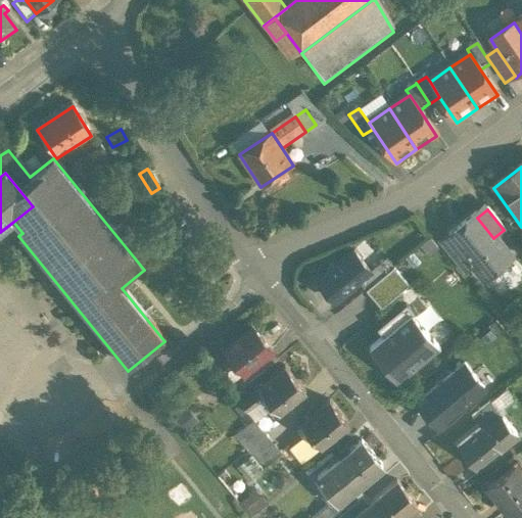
[(477,218),(476,217),(448,237),(449,239),(472,267),(483,281),(490,276),(493,280),(508,269),(505,265),(511,260),(493,238),(477,218)]
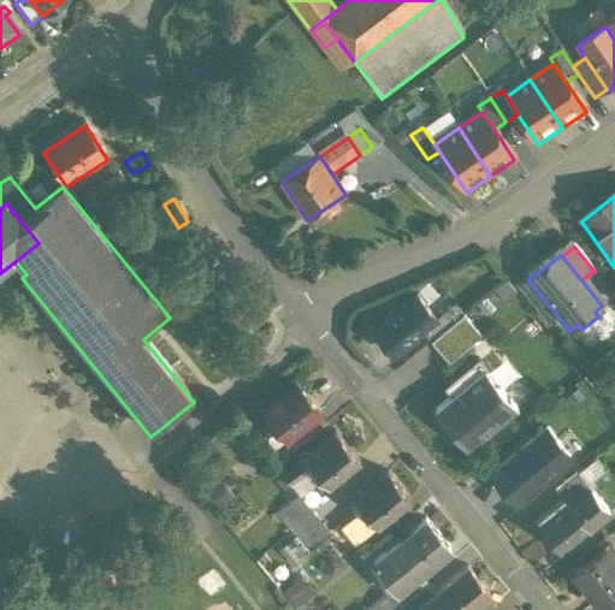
[(556,314),(530,282),(519,290),(544,324),(556,314)]
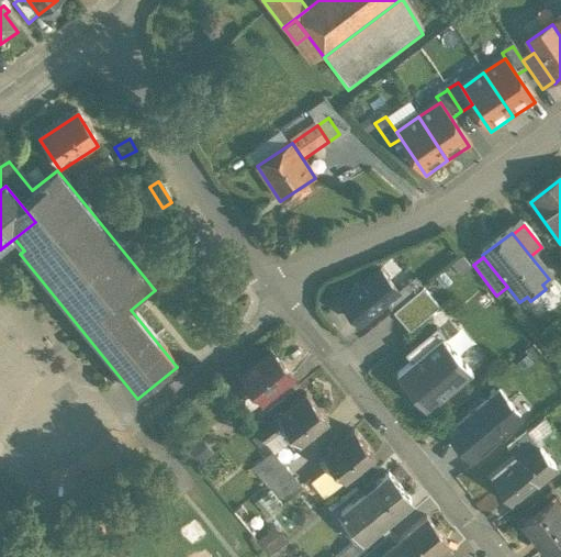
[(381,275),(341,307),(359,329),(385,307),(399,296),(381,275)]
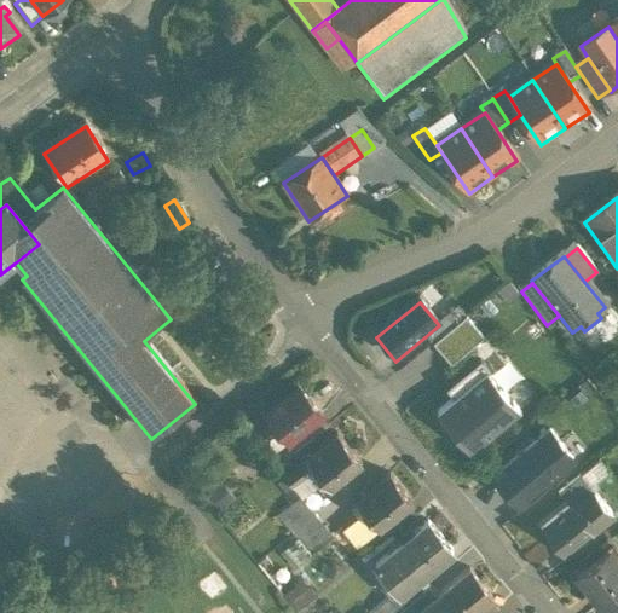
[(439,325),(425,337),(433,350),(467,322),(457,310),(439,325)]
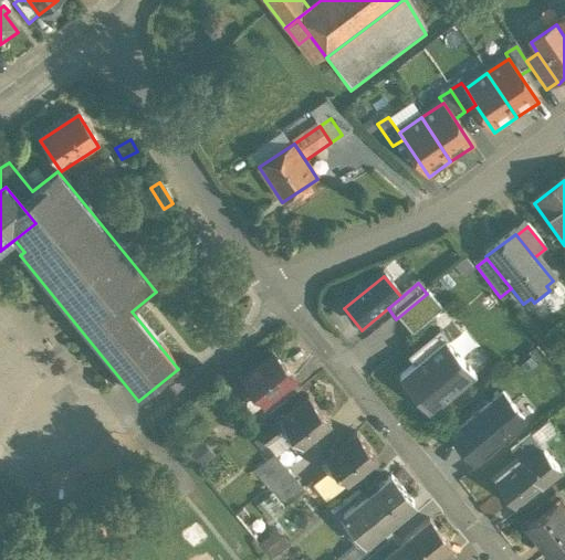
[(427,293),(396,319),(414,339),(445,314),(427,293)]
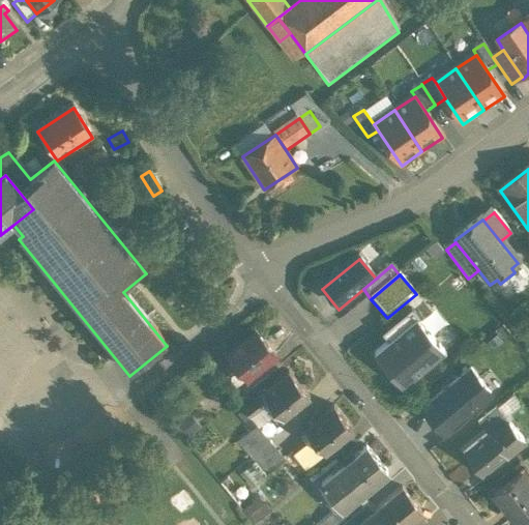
[(386,334),(392,343),(417,322),(420,320),(413,312),(386,334)]
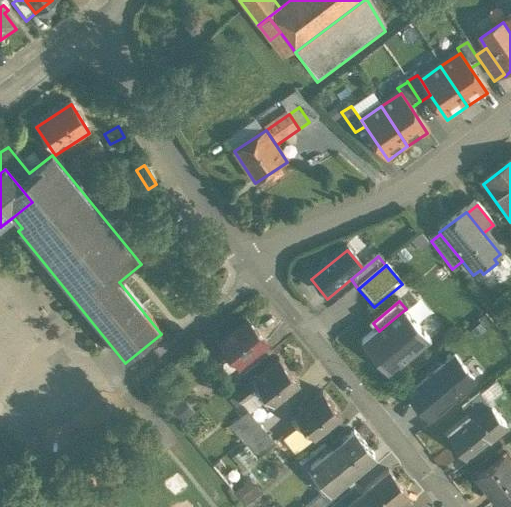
[(390,379),(431,345),(403,311),(379,331),(362,346),(390,379)]
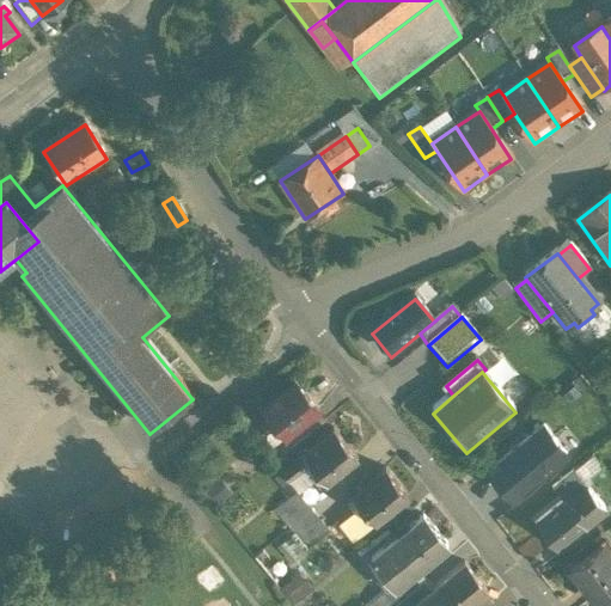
[(294,386),(263,412),(269,420),(263,423),(272,434),(277,429),(287,441),(318,417),(319,416),(294,386)]
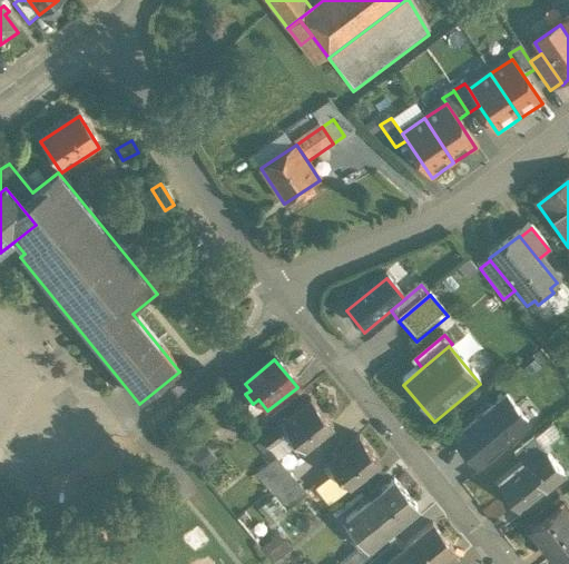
[(296,388),(267,411),(248,425),(256,435),(303,397),(296,388)]
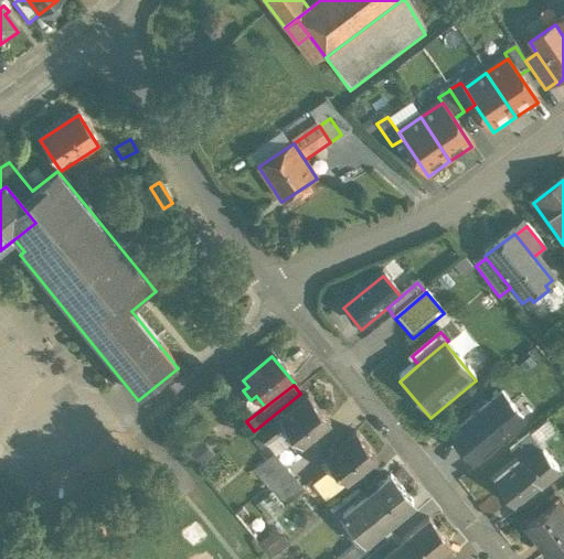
[(493,445),(511,431),(523,421),(502,396),(451,438),(474,463),(493,445)]
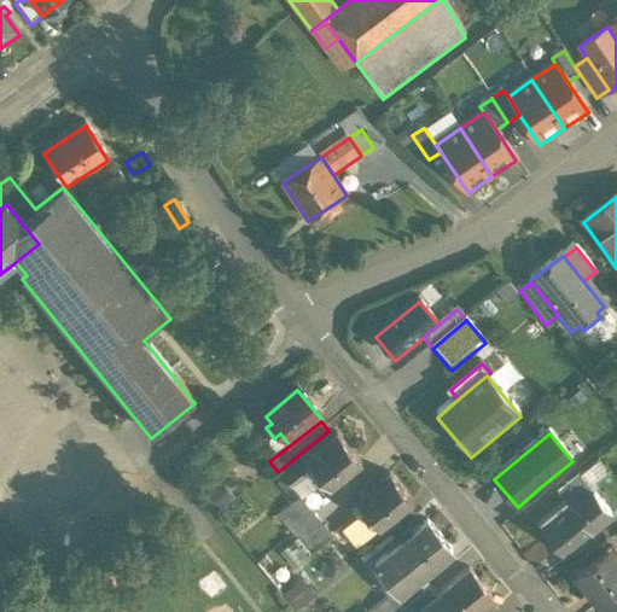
[(337,438),(307,464),(314,473),(322,483),(318,488),(322,494),(329,490),(331,493),(361,468),(337,438)]
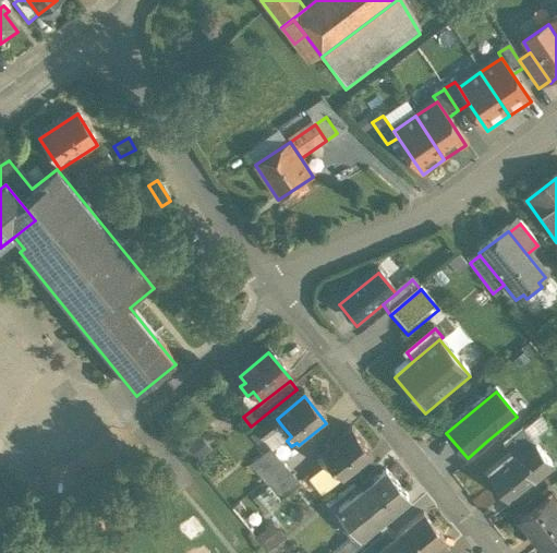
[(277,419),(257,435),(264,444),(283,428),(277,419)]
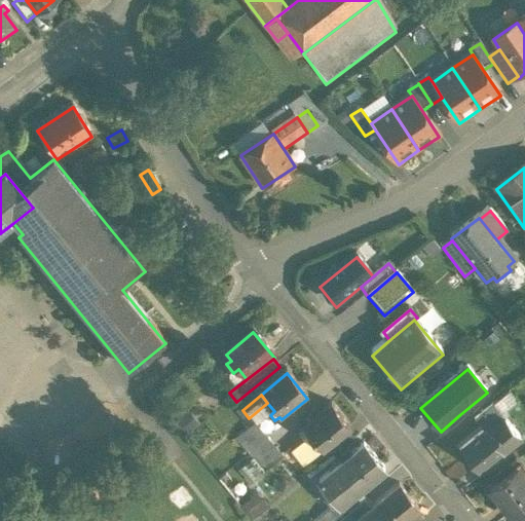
[(459,415),(466,424),(483,411),(476,402),(459,415)]
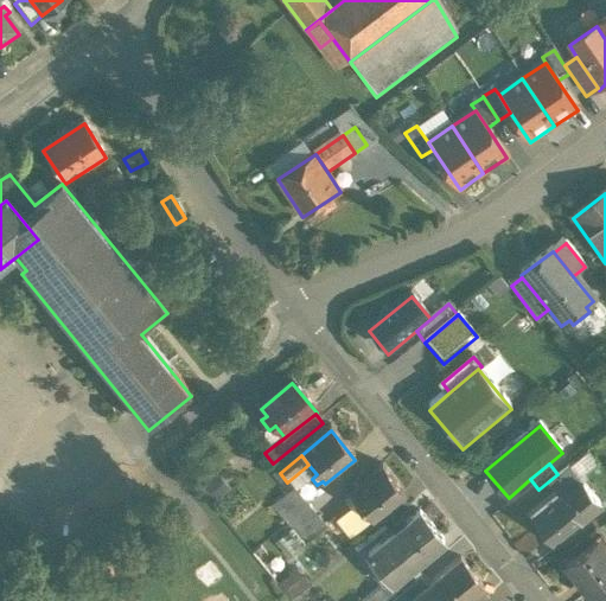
[(568,470),(548,486),(557,499),(559,499),(562,503),(581,486),(568,470)]
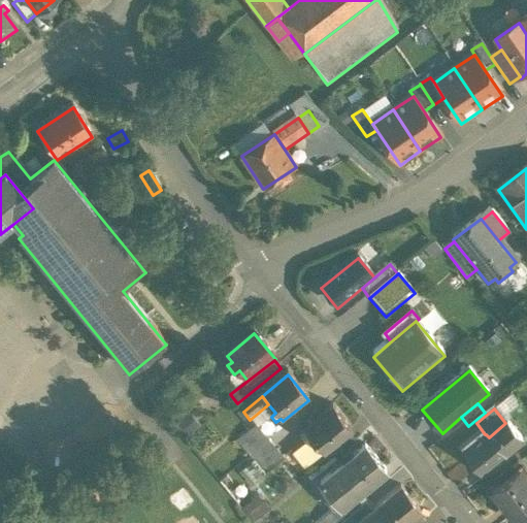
[(321,413),(309,422),(313,425),(299,436),(306,446),(311,442),(324,457),(349,437),(353,434),(333,410),(324,417),(321,413)]
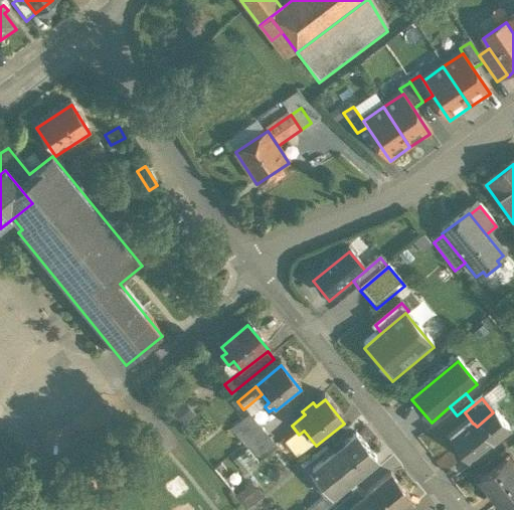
[(493,412),(477,427),(474,423),(473,423),(451,443),(468,465),(491,446),(497,443),(510,433),(494,412),(493,412)]
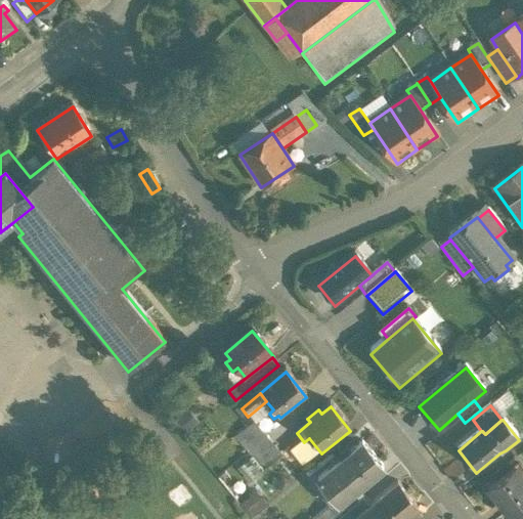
[(254,425),(235,440),(249,458),(268,442),(254,425)]
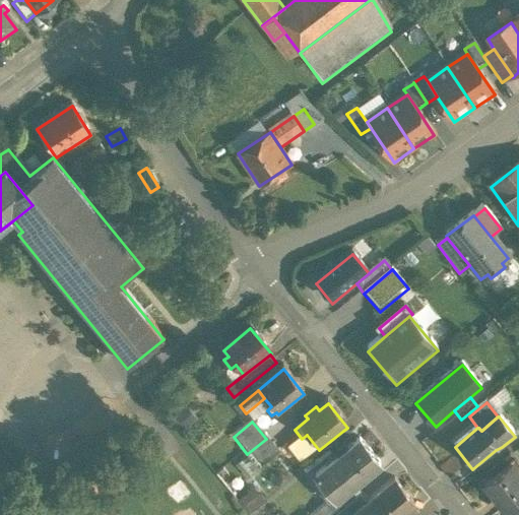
[(343,431),(319,450),(325,458),(349,439),(343,431)]
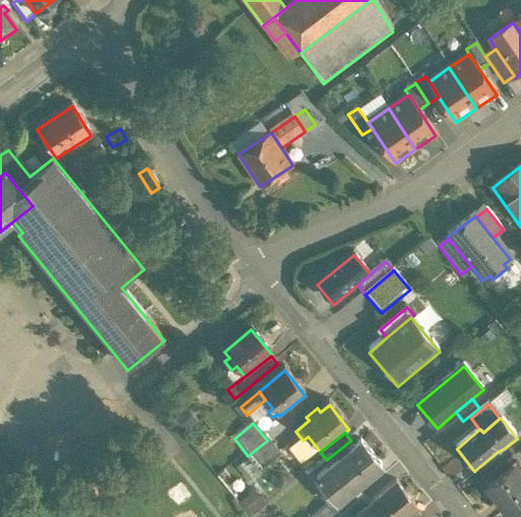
[(267,441),(248,456),(262,472),(281,457),(267,441)]
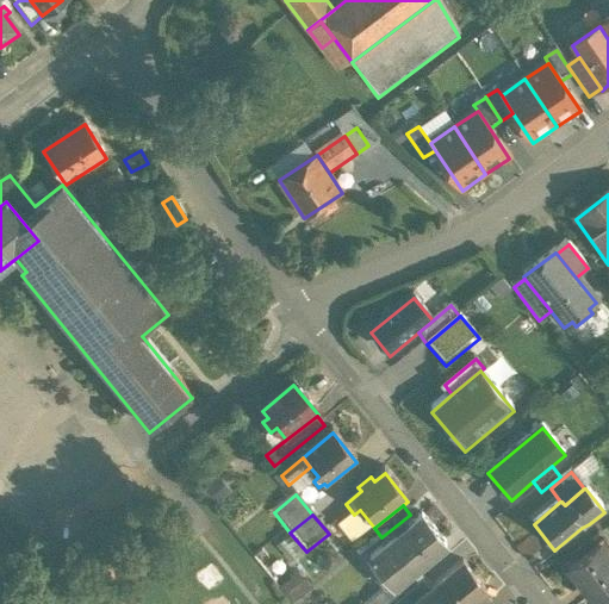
[(422,520),(370,561),(391,589),(392,590),(409,577),(411,574),(414,577),(447,549),(422,520)]
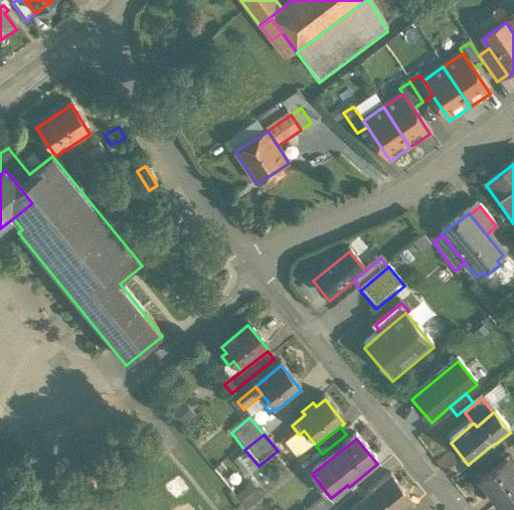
[(453,453),(436,466),(445,478),(462,465),(453,453)]
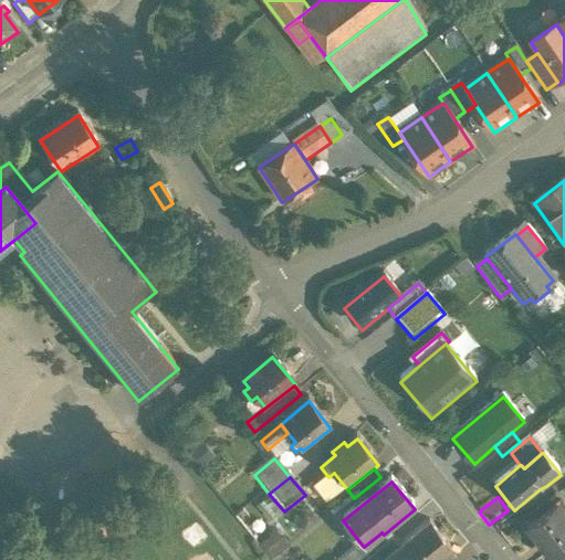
[(554,510),(527,531),(548,559),(553,559),(564,550),(564,525),(554,510)]
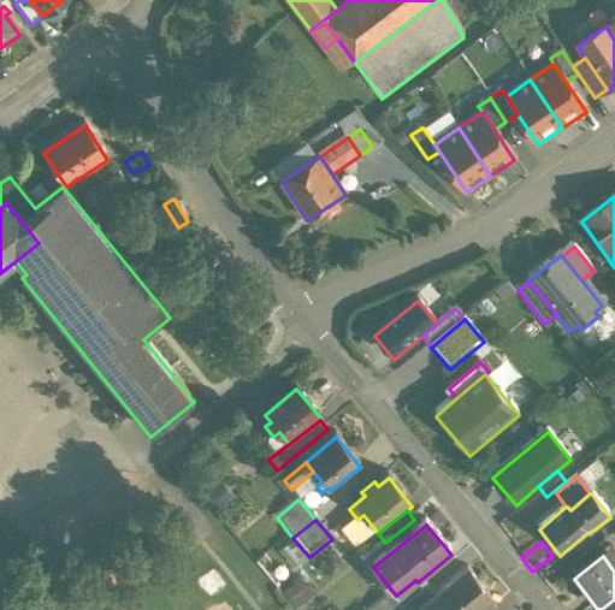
[(490,600),(468,574),(436,599),(444,609),(480,609),(489,603),(490,600)]
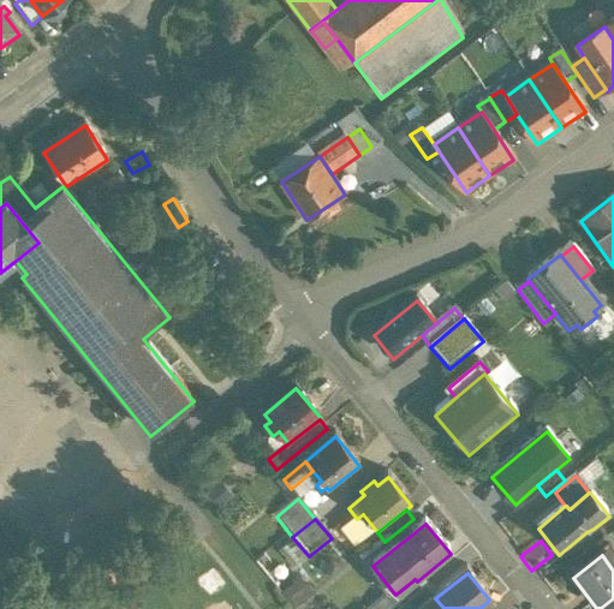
[(395,595),(394,593),(376,608),(401,608),(421,593),(412,581),(395,595)]
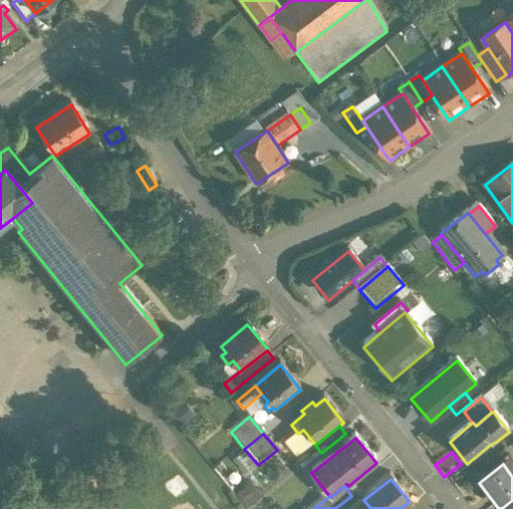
[(353,508),(363,500),(356,491),(351,496),(335,508),(353,508)]
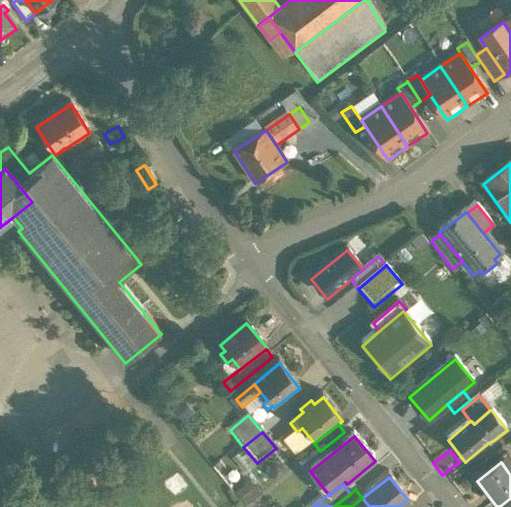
[(369,506),(362,498),(352,506),(369,506)]
